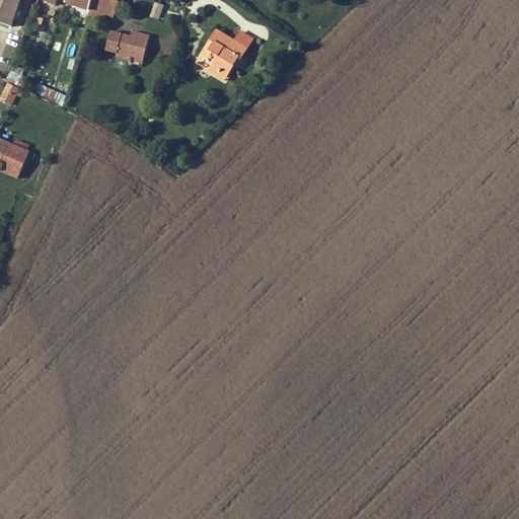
[(0,0),(0,22),(11,26),(13,19),(19,0),(0,0)]
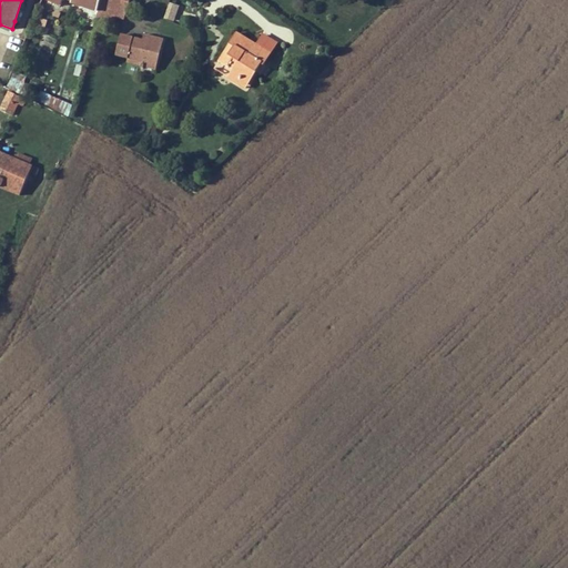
[(27,1),(23,0),(21,0),(14,21),(20,22),(27,1)]
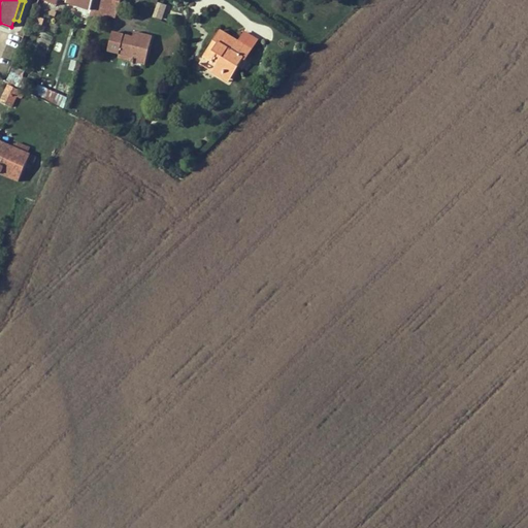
[(67,0),(67,1),(66,2),(91,10),(92,7),(93,0),(67,0)]
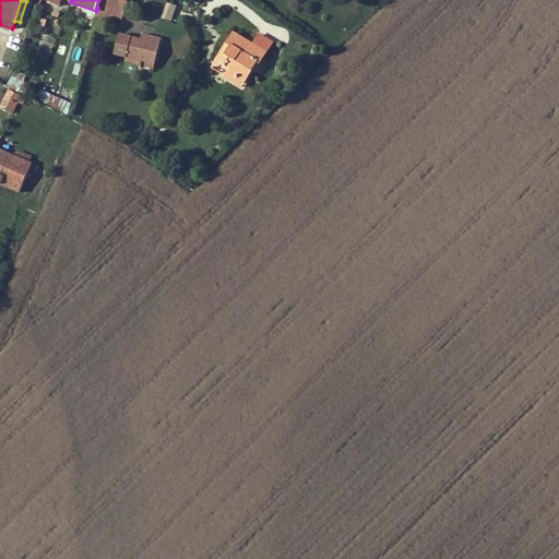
[(122,16),(128,0),(98,0),(97,8),(96,11),(95,14),(93,20),(103,23),(105,18),(107,12),(111,13),(122,16)]
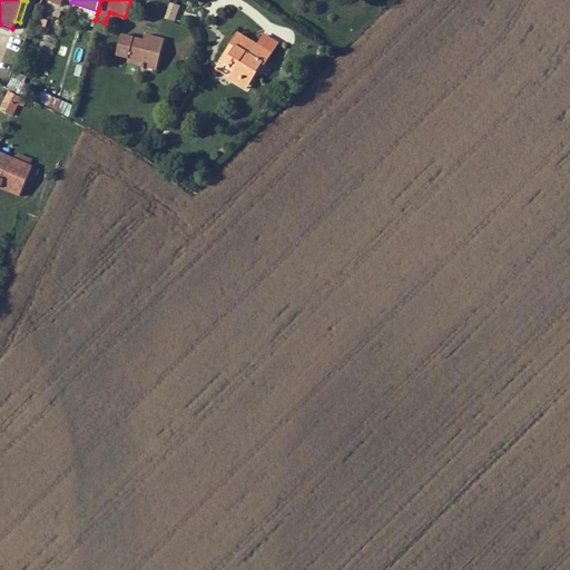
[(175,21),(180,6),(169,2),(165,18),(175,21)]
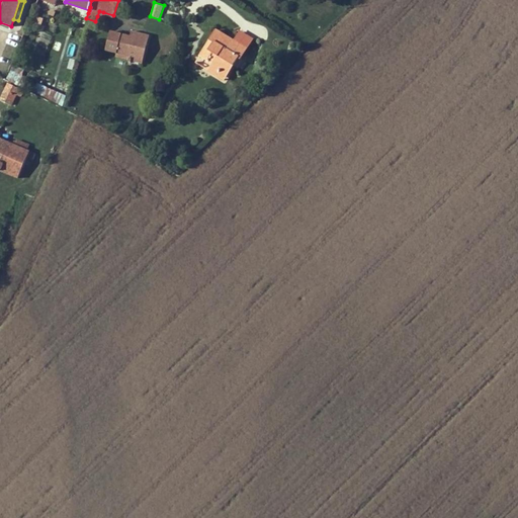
[(80,23),(85,24),(86,18),(88,13),(83,12),(80,23)]
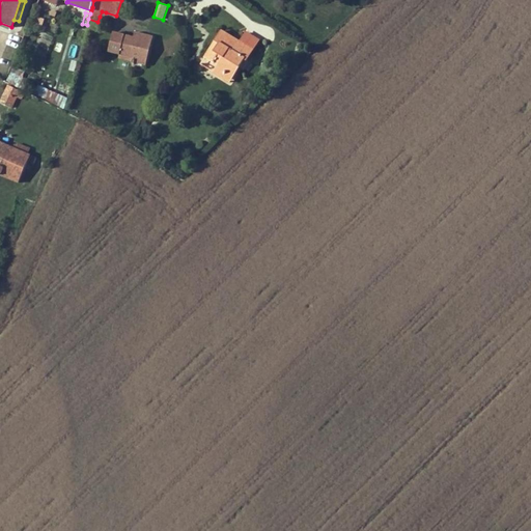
[(0,30),(0,58),(8,34),(0,30)]
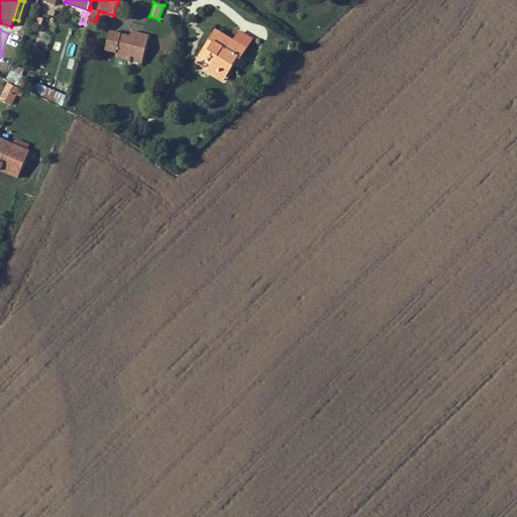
[(217,77),(224,81),(228,75),(233,66),(237,59),(240,60),(246,49),(215,30),(200,56),(208,62),(209,60),(213,63),(208,71),(217,77)]
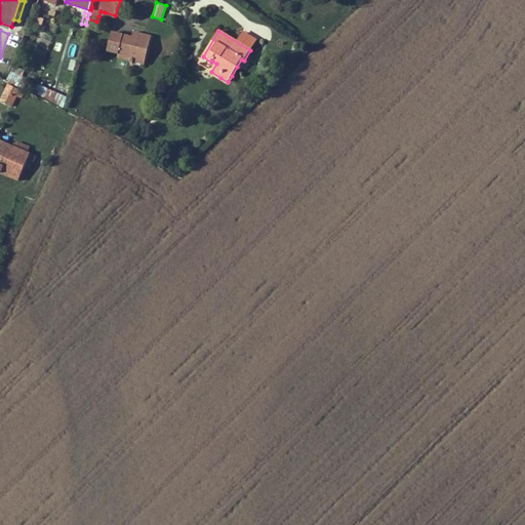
[(120,54),(131,56),(130,61),(144,65),(151,37),(133,32),(131,37),(112,32),(108,50),(120,54)]
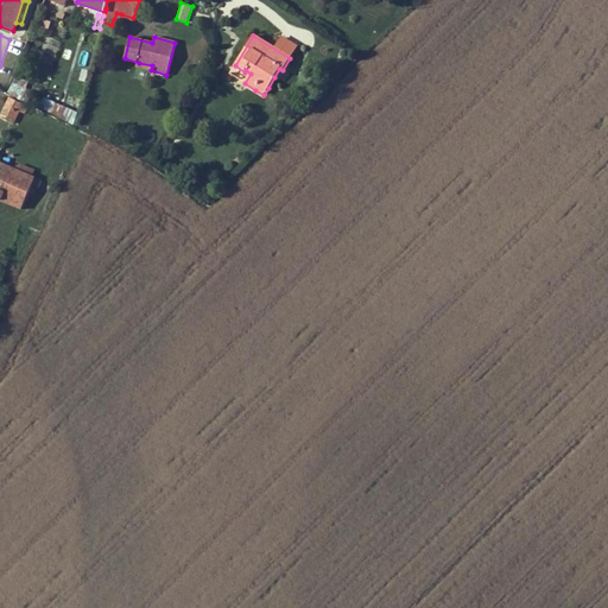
[(8,92),(40,107),(43,101),(14,87),(14,86),(12,84),(8,92)]
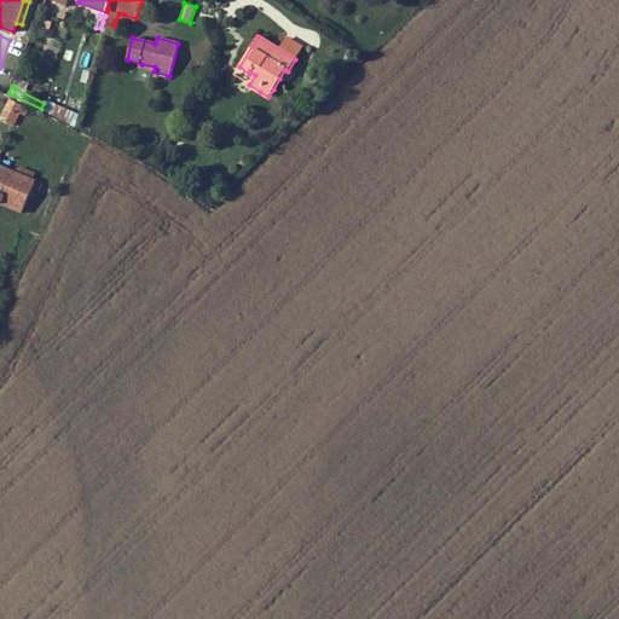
[(28,108),(10,99),(0,119),(18,128),(28,108)]
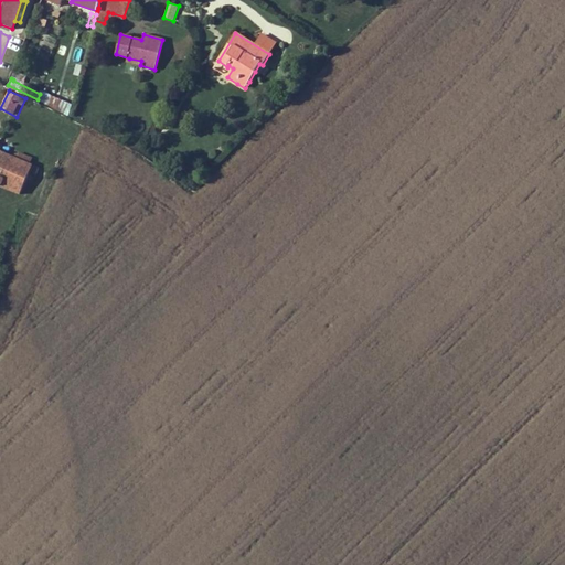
[(40,92),(40,94),(38,99),(67,115),(70,106),(40,92)]
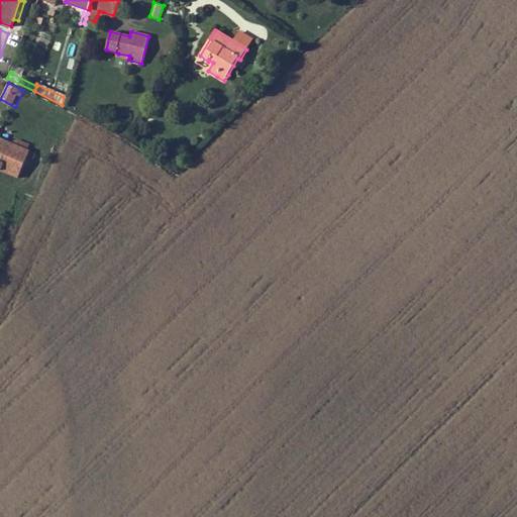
[(34,153),(25,149),(15,145),(7,141),(11,130),(0,125),(0,170),(18,178),(22,167),(27,169),(34,153)]
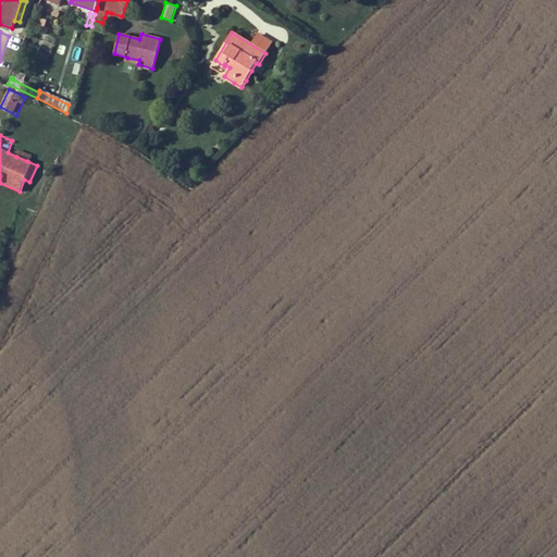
[(20,149),(16,157),(27,161),(29,155),(20,149)]
